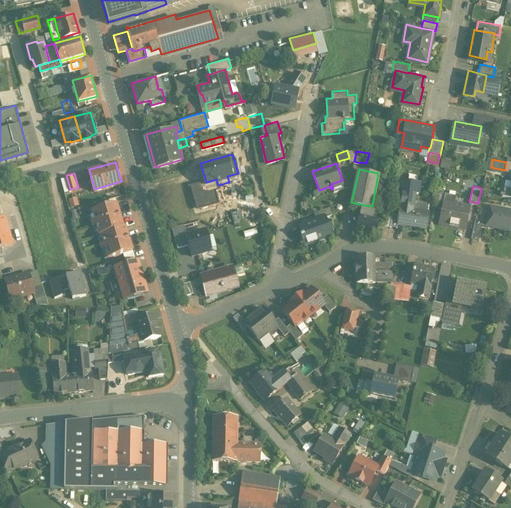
[(428,210),(412,208),(415,189),(403,188),(401,206),(399,206),(398,214),(397,222),(398,222),(426,226),(428,210)]
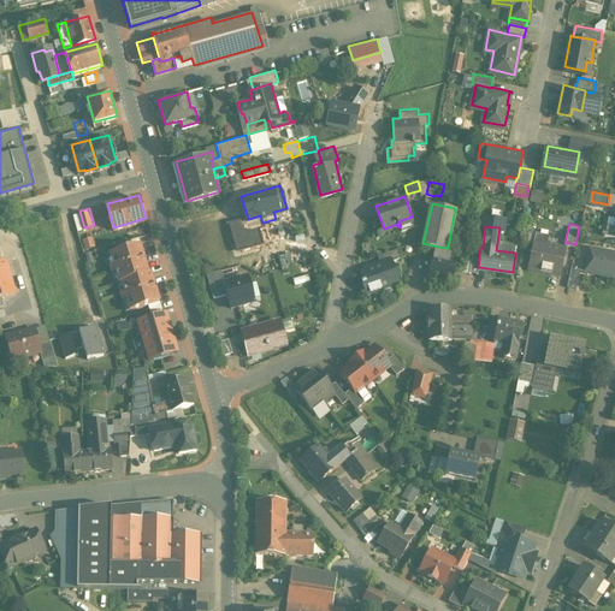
[(566,247),(537,241),(534,253),(532,253),(530,266),(560,273),(566,247)]
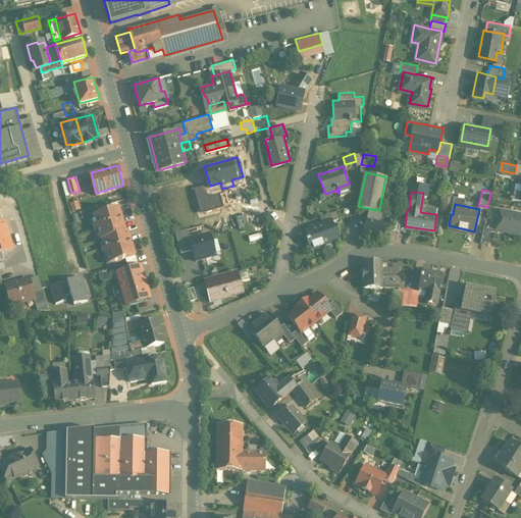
[(119,205),(94,212),(96,222),(93,222),(95,228),(98,227),(101,238),(103,237),(105,246),(102,246),(104,252),(107,251),(110,260),(133,254),(136,253),(134,249),(132,242),(131,243),(129,240),(132,240),(127,228),(126,229),(122,218),(121,219),(120,217),(122,216),(119,205)]
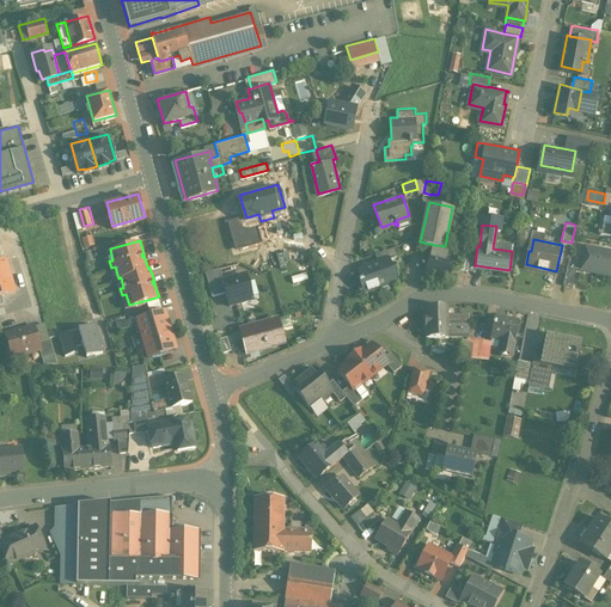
[(610,247),(586,243),(581,268),(610,274),(610,247)]
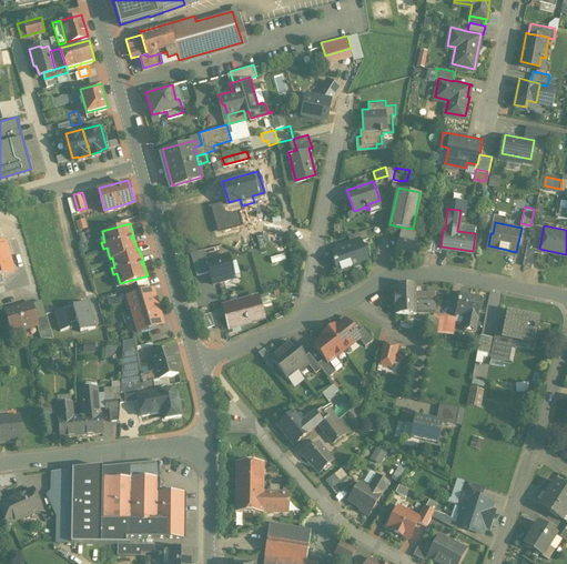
[(367,228),(348,234),(351,241),(354,240),(355,242),(362,239),(370,237),(367,228)]
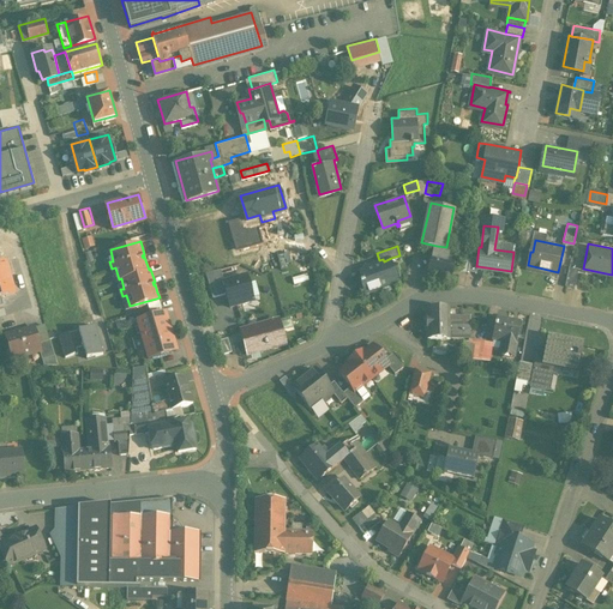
[(446,247),(437,246),(434,255),(431,254),(428,272),(442,275),(440,276),(450,278),(455,259),(446,258),(449,247),(446,247)]
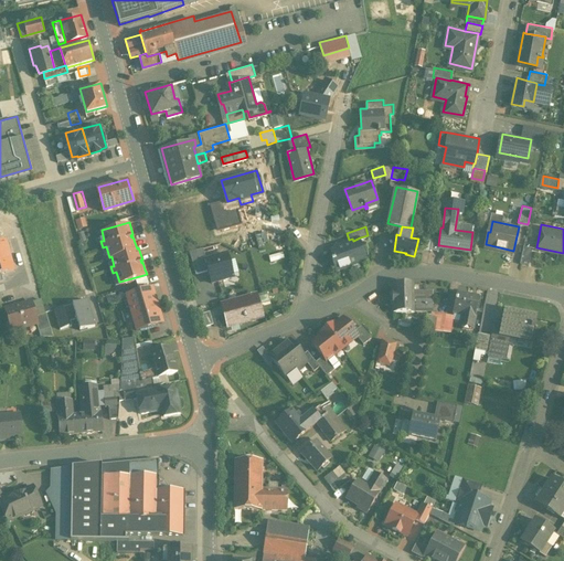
[(439,236),(433,235),(433,236),(431,249),(438,250),(439,245),(438,245),(439,236)]
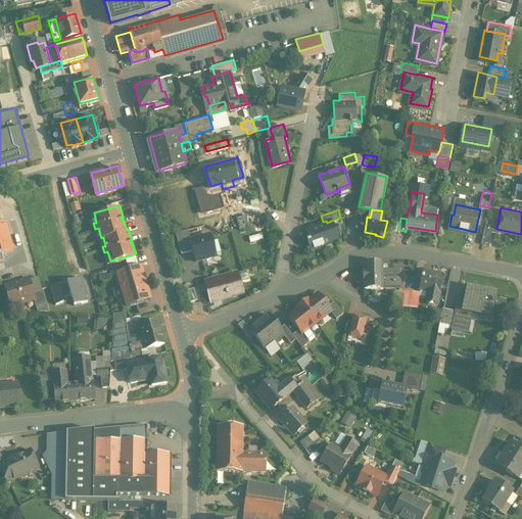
[(323,222),(310,227),(311,228),(305,229),(309,238),(307,238),(312,248),(325,243),(325,242),(339,237),(333,220),(327,223),(326,221),(323,222)]
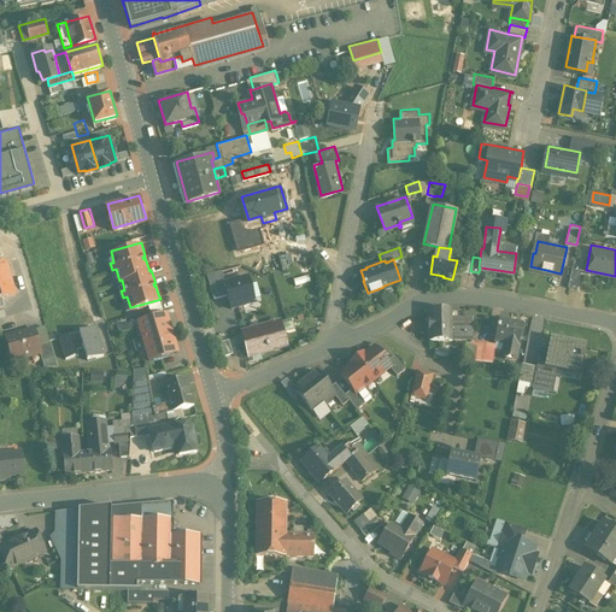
[(581,269),(573,266),(568,286),(578,287),(581,269)]
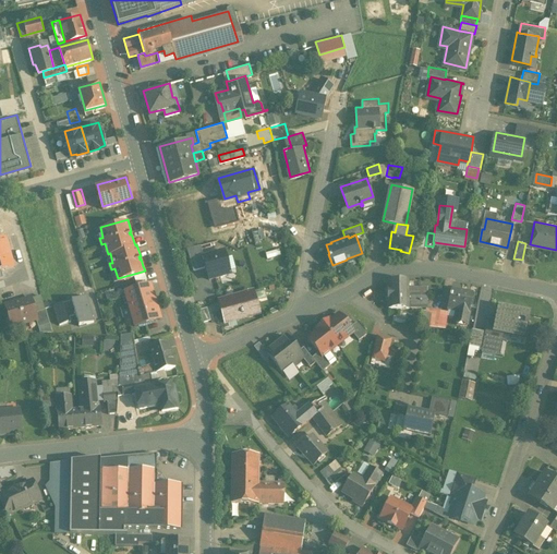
[(194,267),(206,264),(204,253),(201,243),(188,247),(194,267)]
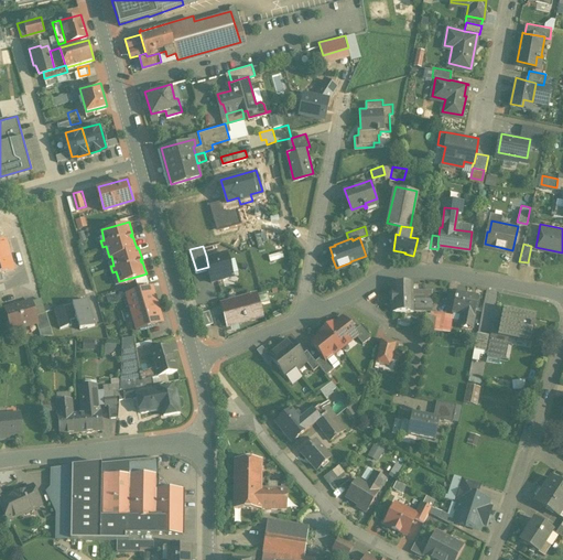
[(227,250),(206,256),(208,267),(212,279),(234,273),(227,250)]
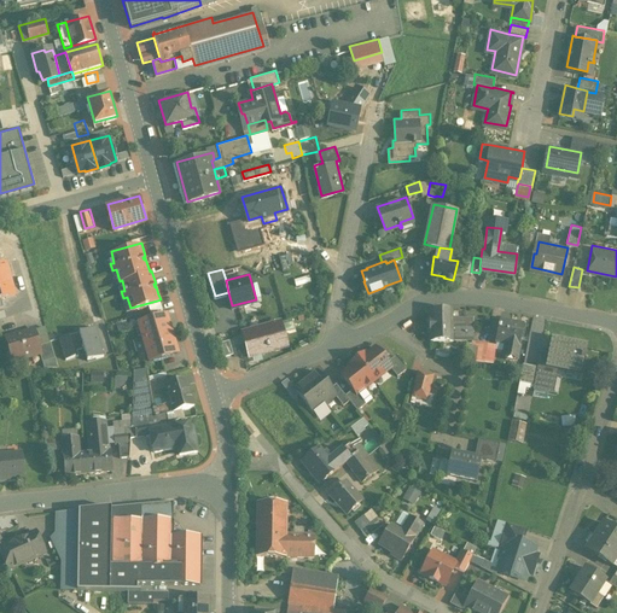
[(452,308),(430,308),(430,316),(430,323),(452,323),(452,316),(452,308)]
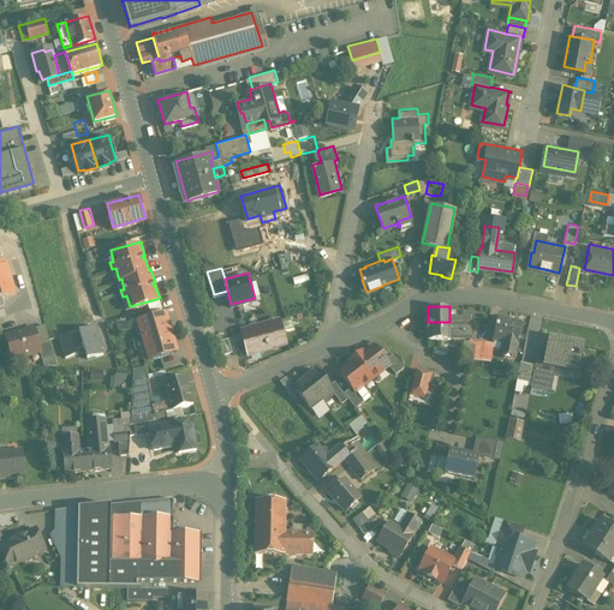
[(166,311),(138,320),(149,357),(177,348),(166,311)]
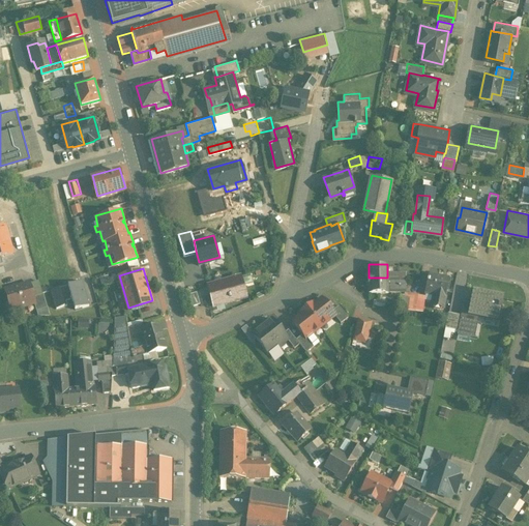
[(448,275),(429,272),(425,290),(435,292),(433,304),(443,307),(448,275)]
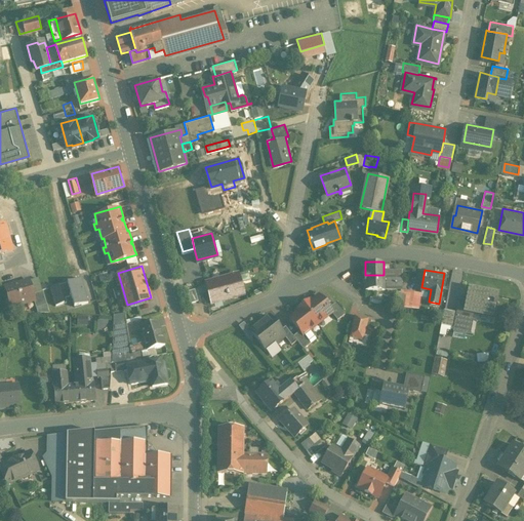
[(238,271),(206,280),(209,290),(211,297),(212,297),(214,298),(215,299),(223,297),(244,291),(238,271)]
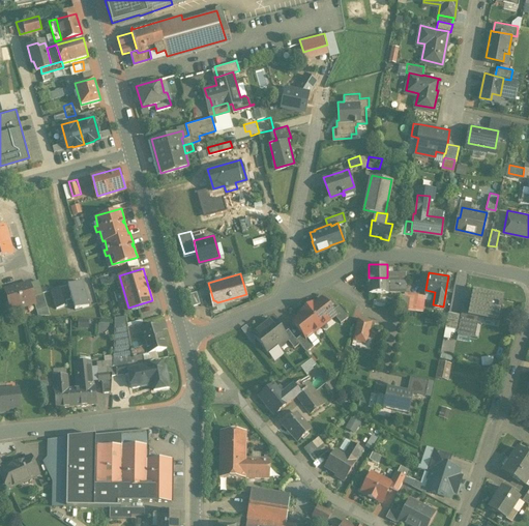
[(399,278),(387,278),(387,290),(406,290),(406,276),(399,278)]
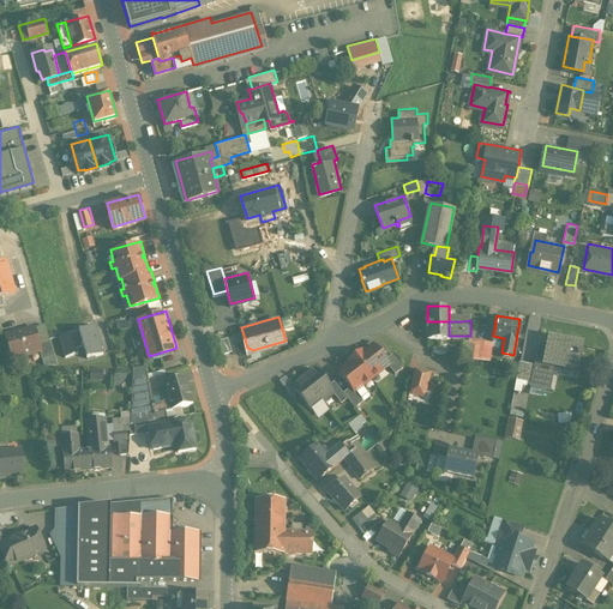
[(449,321),(427,321),(427,326),(427,336),(449,336),(449,321)]
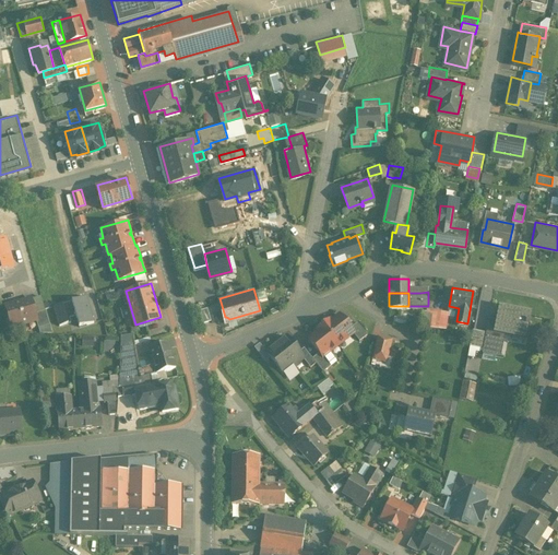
[(94,319),(87,294),(55,304),(60,322),(71,319),(70,315),(76,313),(80,323),(94,319)]
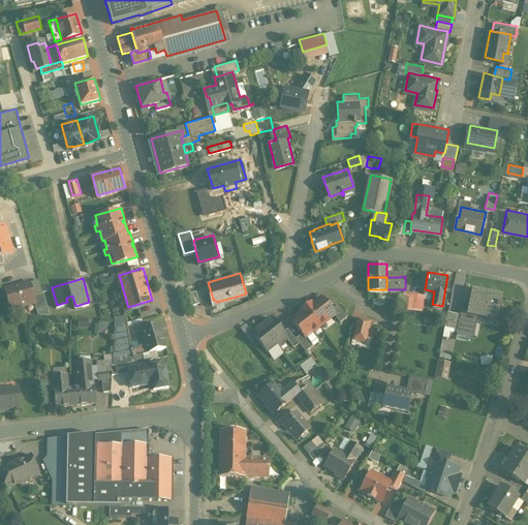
[(29,280),(5,286),(11,307),(34,300),(35,300),(33,292),(29,280)]
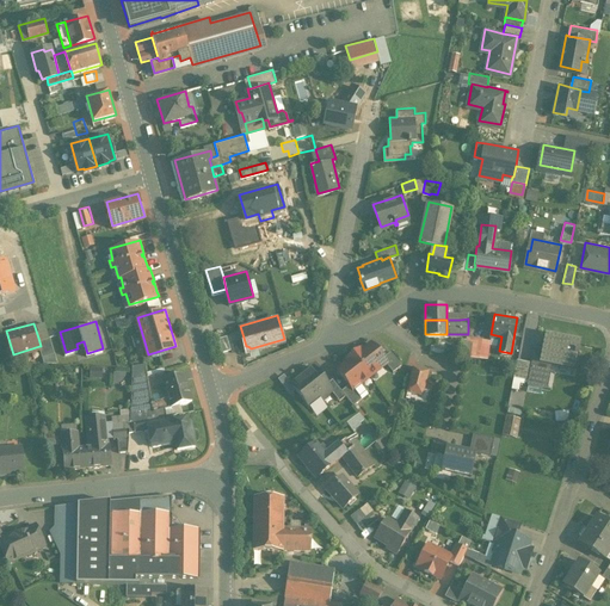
[(566,338),(547,334),(544,345),(536,344),(529,377),(529,381),(544,384),(549,359),(574,364),(575,352),(579,353),(580,348),(579,348),(580,340),(566,338)]
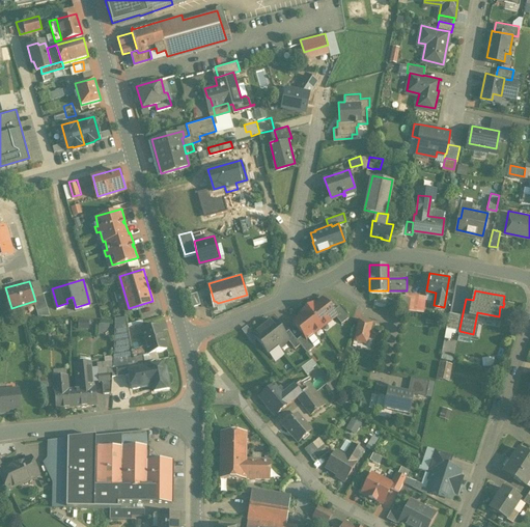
[(43,292),(33,294),(35,301),(34,301),(36,308),(47,305),(43,292)]
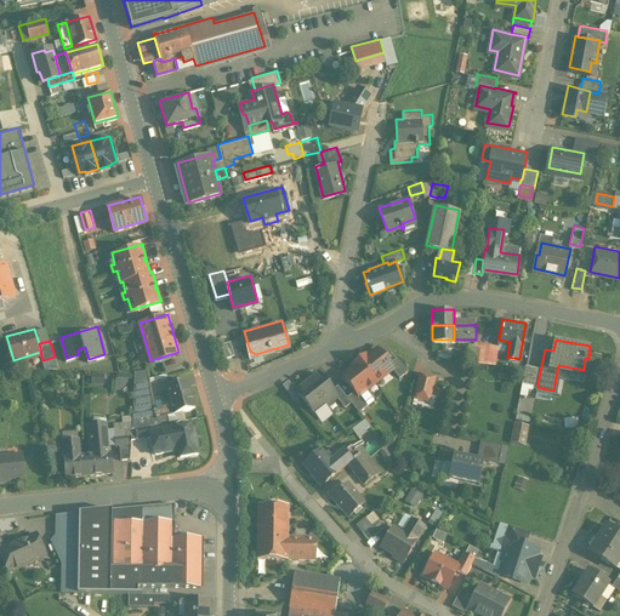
[(490,343),(482,342),(478,361),(488,363),(490,343)]
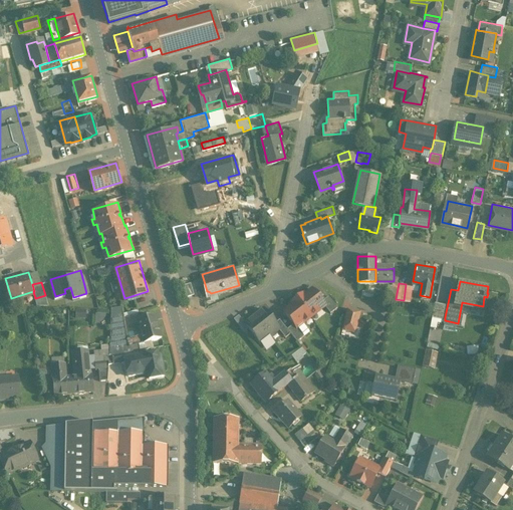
[(413,285),(406,284),(404,300),(410,300),(413,285)]
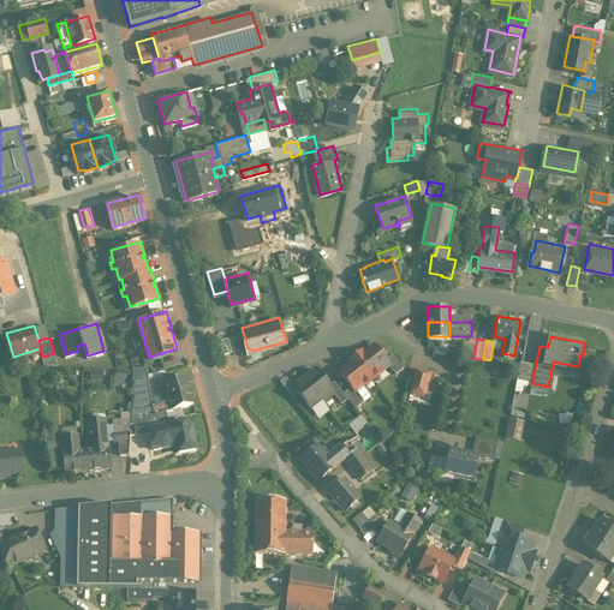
[(374,344),(365,350),(364,348),(356,354),(373,376),(388,363),(389,363),(386,358),(374,344)]
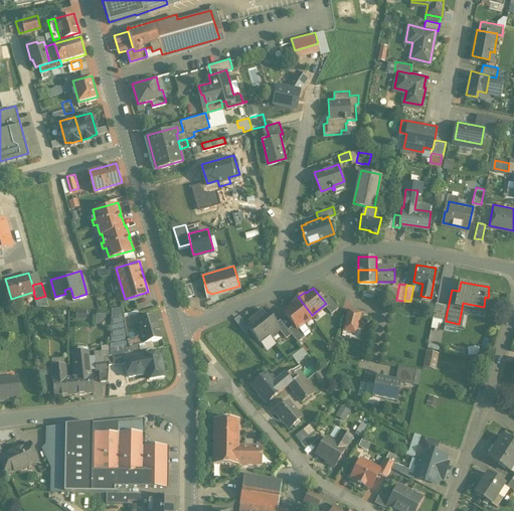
[(338,306),(329,295),(323,300),(326,304),(325,304),(331,312),(338,306)]
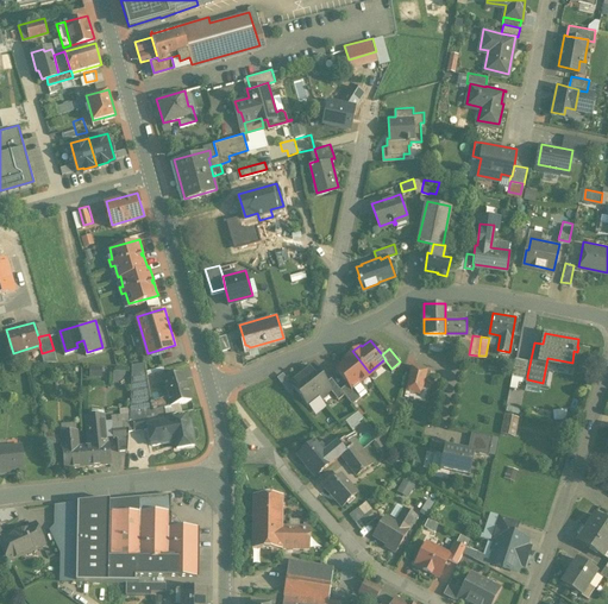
[(369,372),(352,351),(344,358),(345,359),(337,366),(349,381),(352,385),(361,378),(369,372)]
